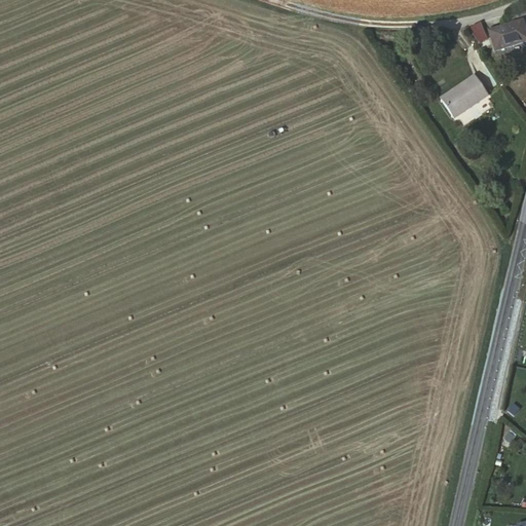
[(525,49),(525,34),(522,22),(487,31),(495,60),(525,49)]
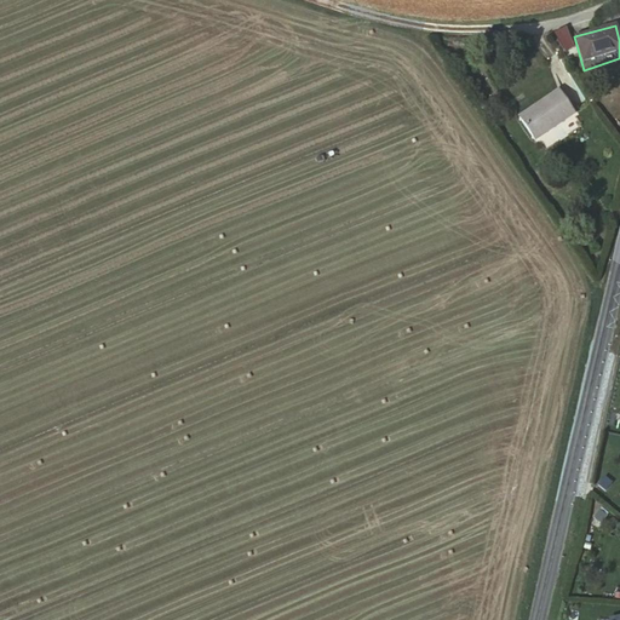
[(552,35),(564,56),(575,49),(564,29),(552,35)]
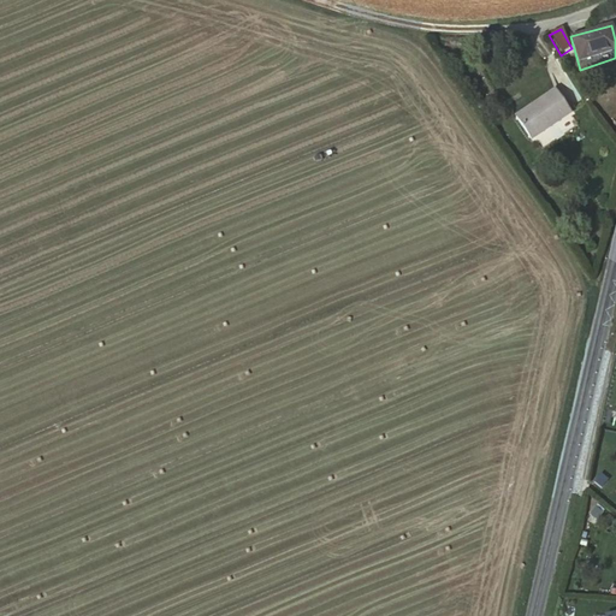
[(570,110),(555,86),(513,113),(529,136),(570,110)]
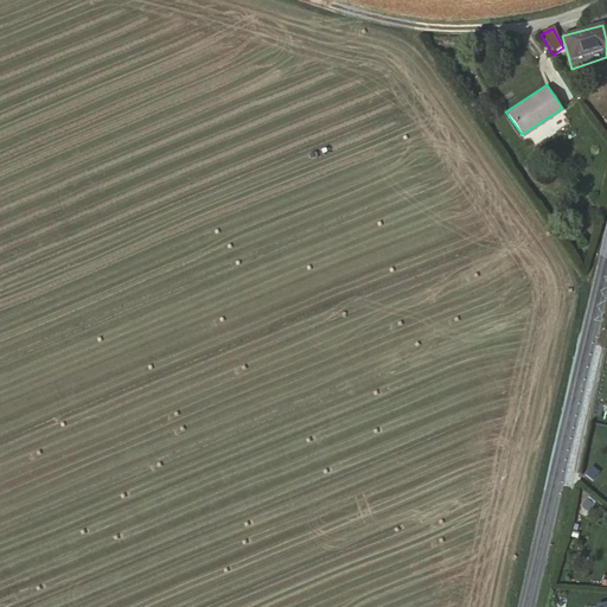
[(526,139),(530,146),(543,139),(540,131),(526,139)]
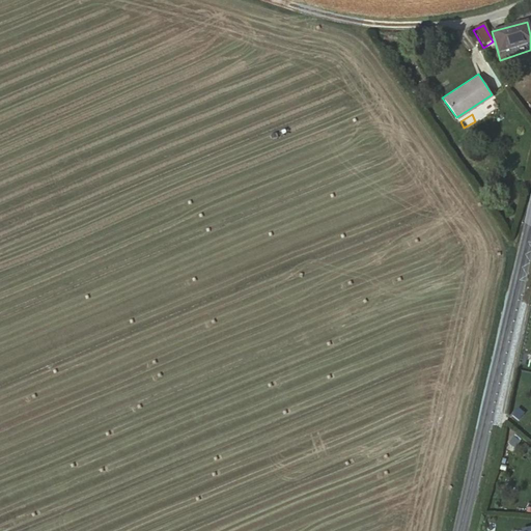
[(512,432),(507,439),(512,444),(518,438),(512,432)]
